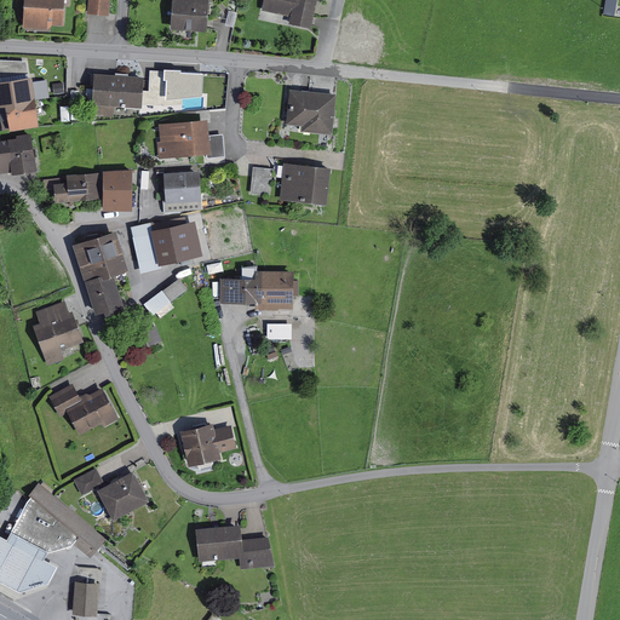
[(65,0),(27,0),(27,24),(65,26),(65,0)]
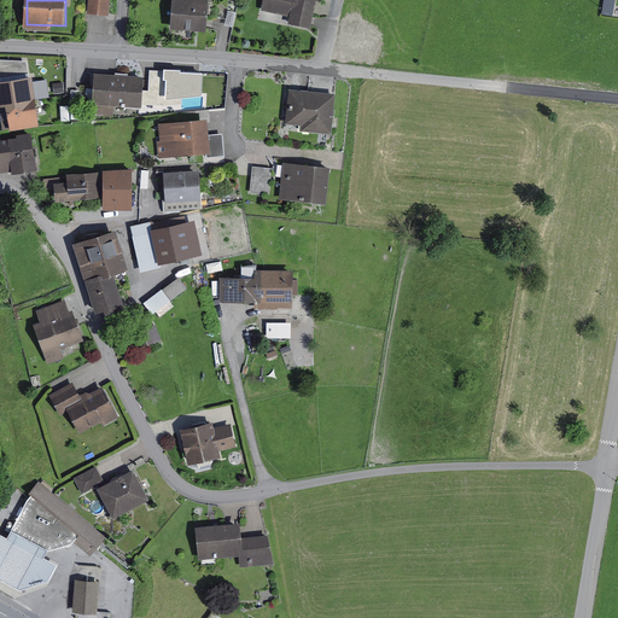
[(112,0),(94,0),(94,10),(112,11),(112,0)]
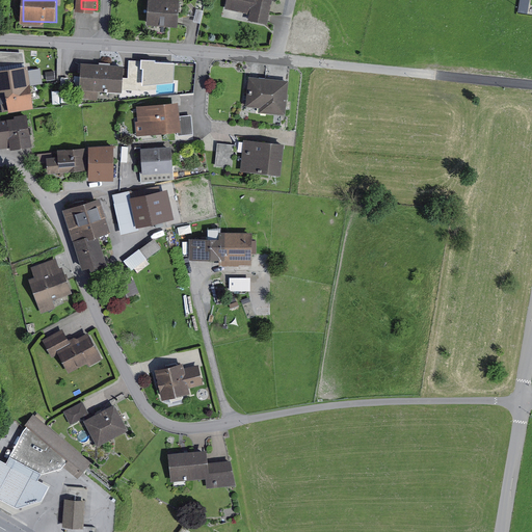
[(178,0),(153,0),(152,23),(178,24),(178,0)]
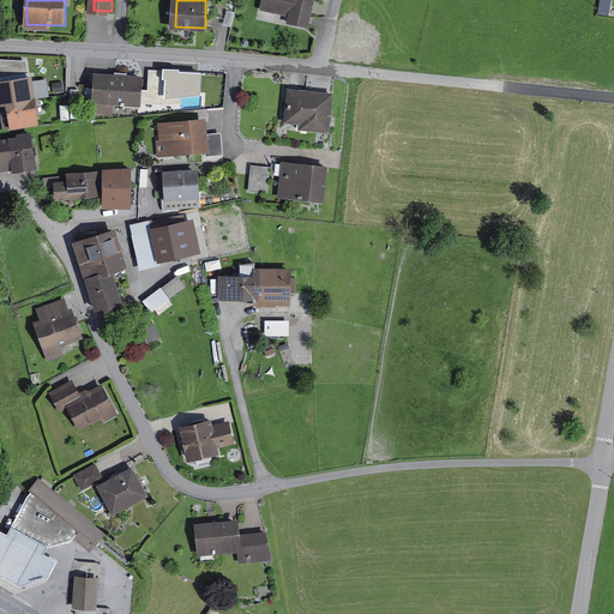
[(313,0),(268,0),(266,13),(309,22),(313,0)]
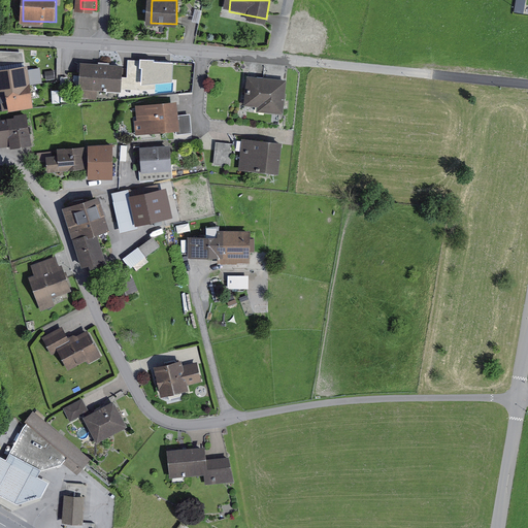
[(157,59),(142,58),(142,67),(144,67),(143,85),(175,81),(175,62),(157,61),(157,59)]
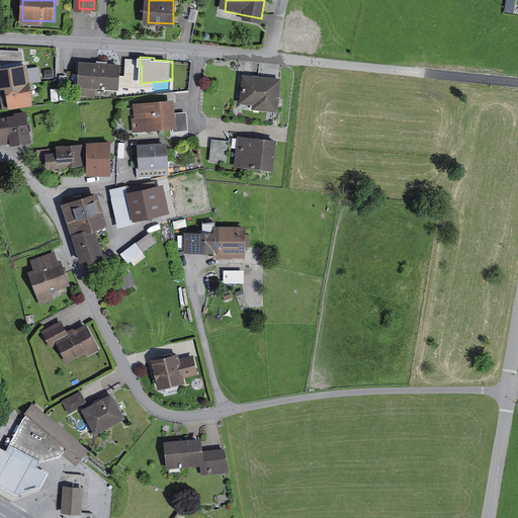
[(120,63),(82,62),(82,90),(119,90),(120,63)]
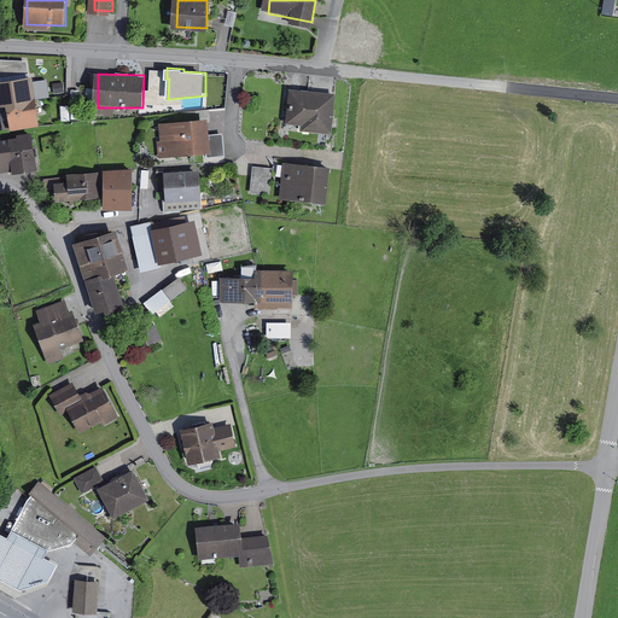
[(34,79),(1,81),(5,127),(38,124),(34,79)]
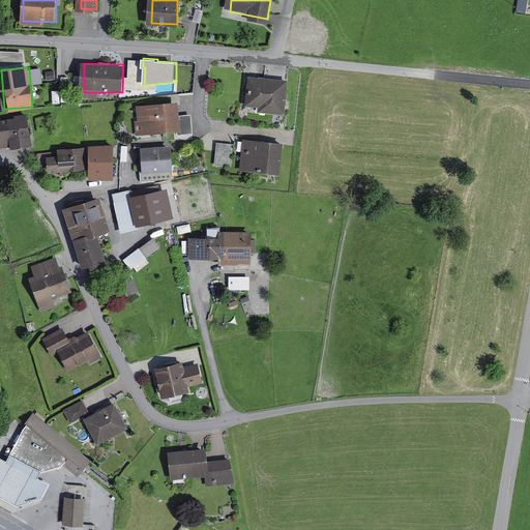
[(289,79),(256,76),(253,107),(287,110),(289,79)]
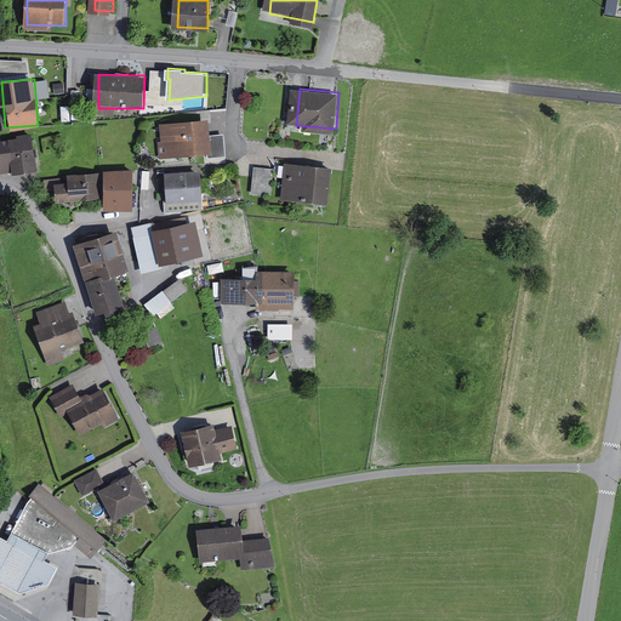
[(209,120),(165,123),(167,157),(211,154),(209,120)]
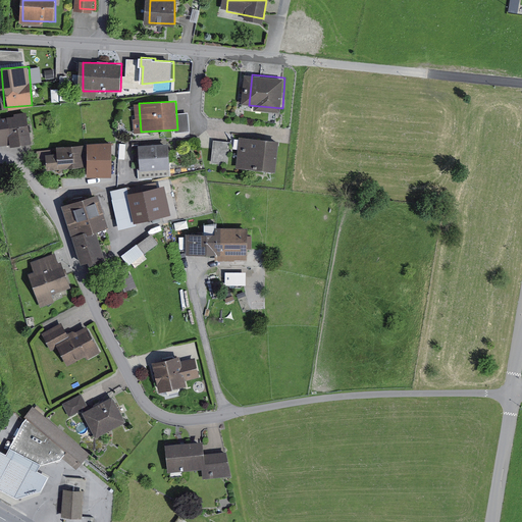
[(25,114),(0,117),(0,145),(10,144),(11,146),(30,143),(25,114)]
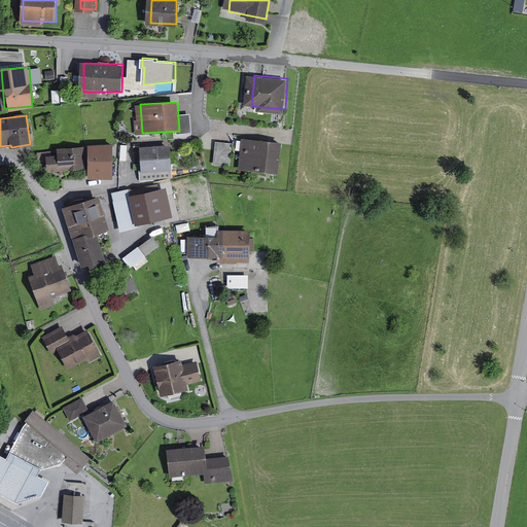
[(216,137),(215,159),(231,160),(232,138),(216,137)]
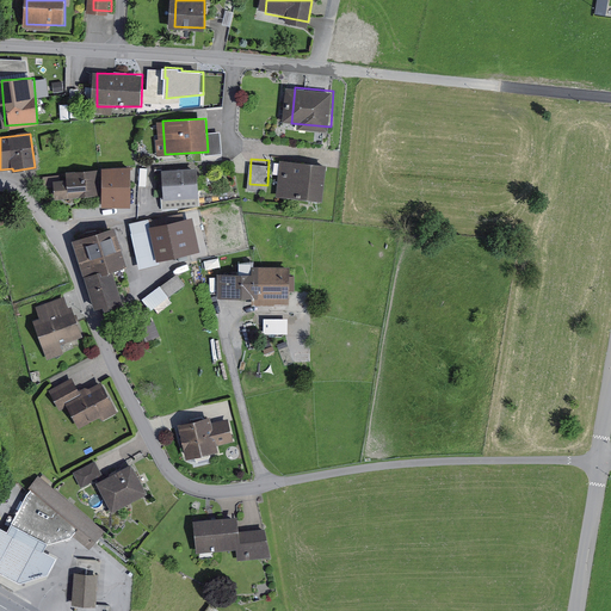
[(331,165),(282,161),(279,187),(328,192),(331,165)]
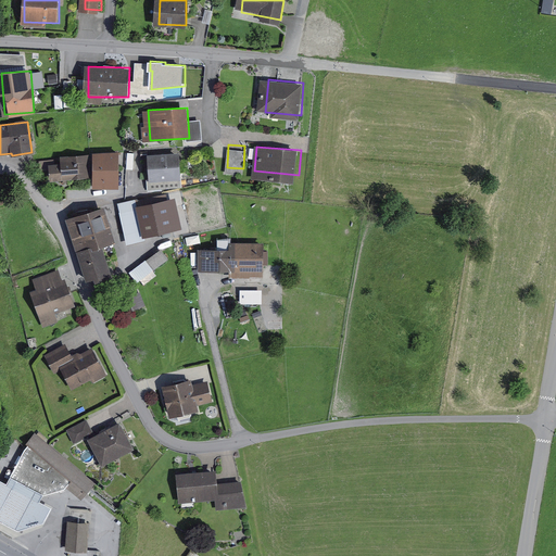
[(179,153),(147,156),(149,185),(181,181),(179,153)]
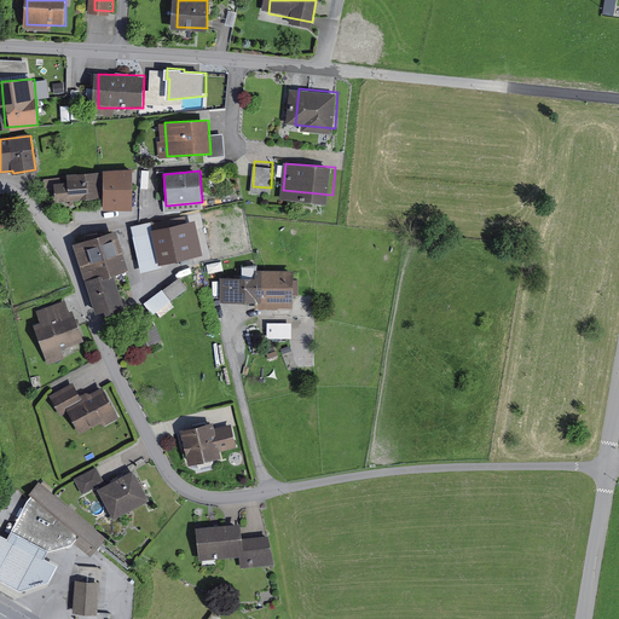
[(131,173),(105,173),(105,209),(131,210),(131,173)]
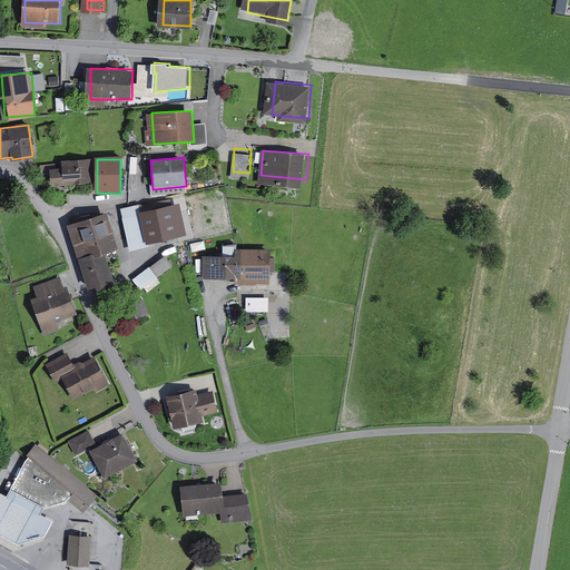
[(62,163),(62,170),(50,172),(51,186),(91,183),(89,160),(62,163)]
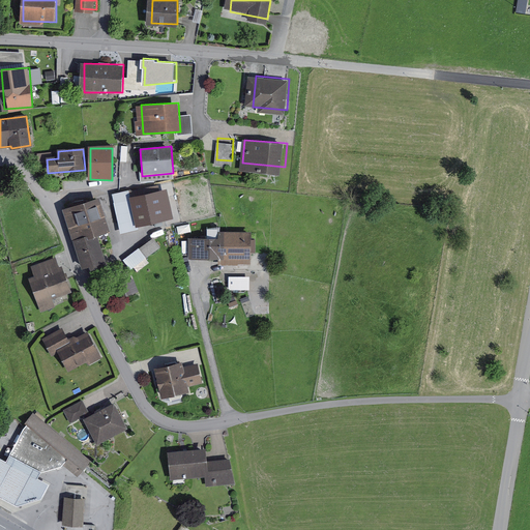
[(172,217),(166,190),(128,199),(127,193),(115,196),(123,233),(135,230),(134,226),(172,217)]
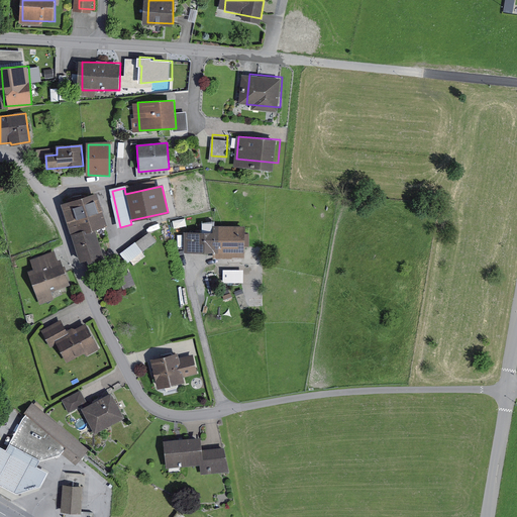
[(97,191),(62,202),(72,235),(96,227),(108,223),(97,191)]
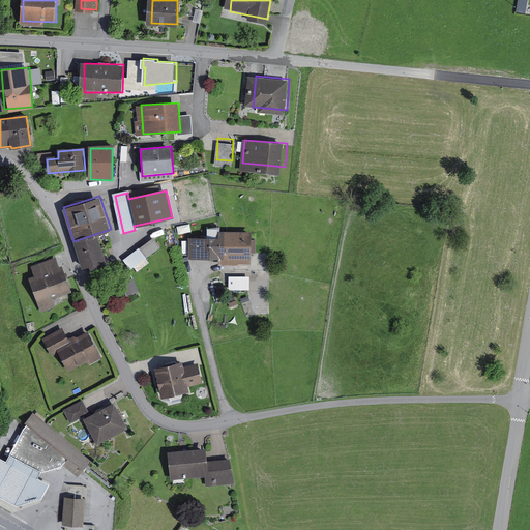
[(219,230),(219,236),(189,236),(189,257),(253,258),(253,230),(219,230)]
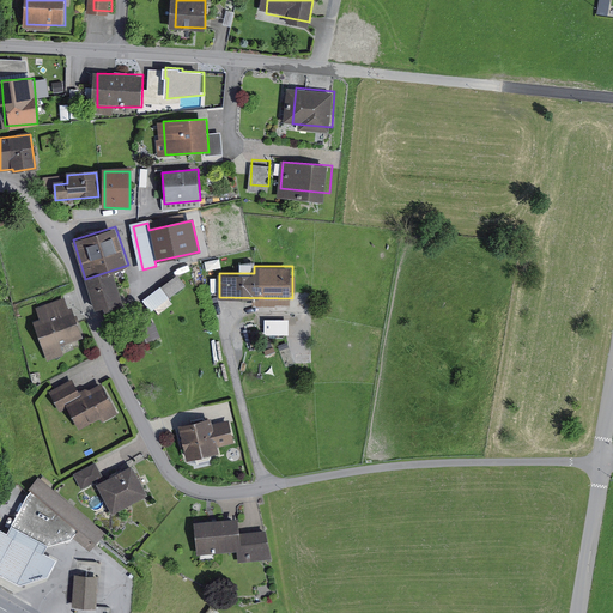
[(125,304),(114,269),(85,279),(95,309),(103,307),(104,311),(125,304)]
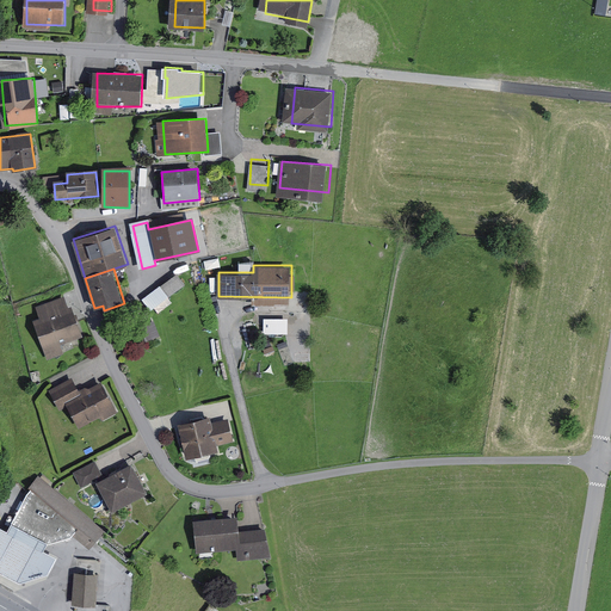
[(185,285),(178,276),(144,301),(152,310),(155,307),(159,313),(171,303),(167,298),(185,285)]
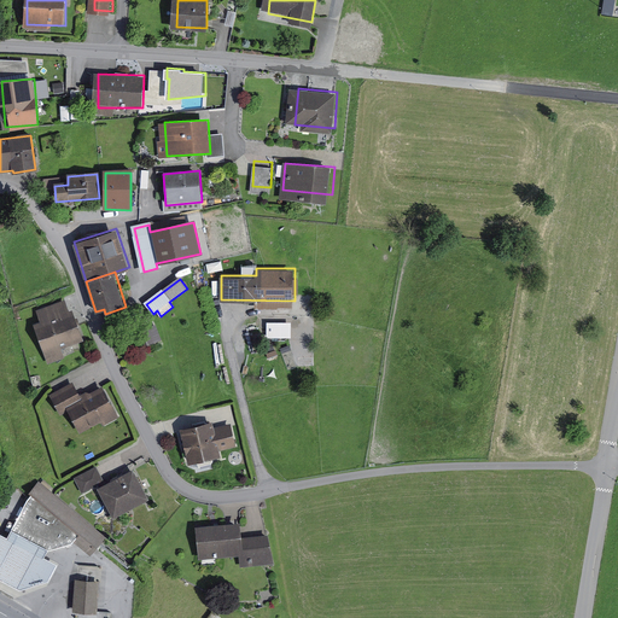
[(34,327),(51,362),(70,354),(66,345),(85,337),(66,299),(42,310),(47,320),(34,327)]
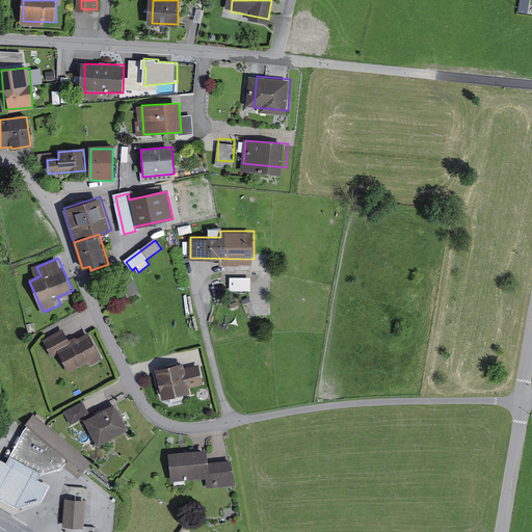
[(231,276),(231,286),(251,286),(251,276),(231,276)]
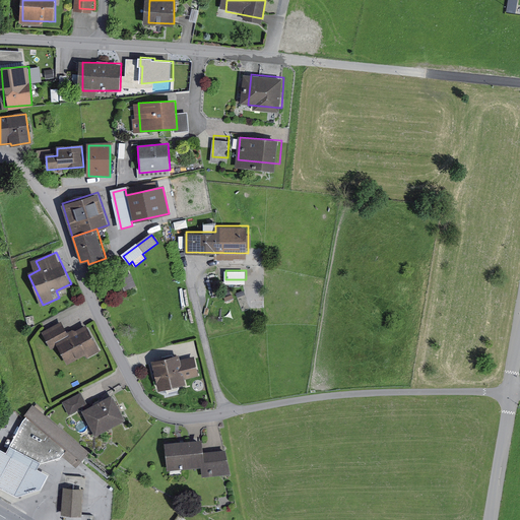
[(81,324),(66,332),(59,320),(41,330),(51,348),(57,344),(67,364),(84,353),(86,358),(96,352),(81,324)]
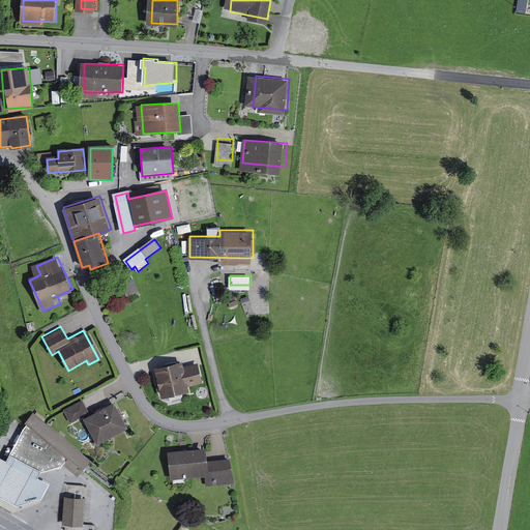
[(182,361),(153,369),(160,400),(189,392),(187,387),(203,383),(198,364),(183,369),(182,361)]
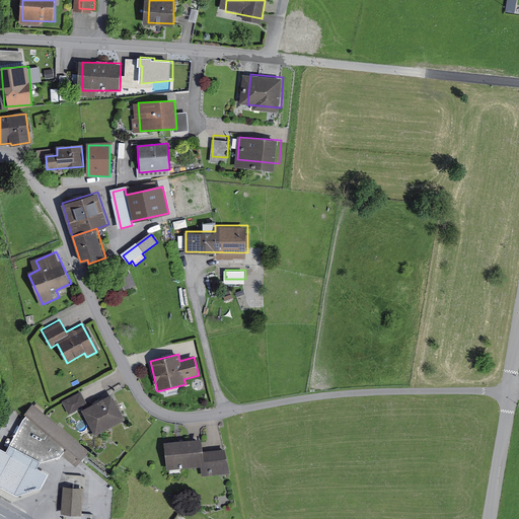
[(87,403),(81,391),(62,401),(68,414),(87,403)]
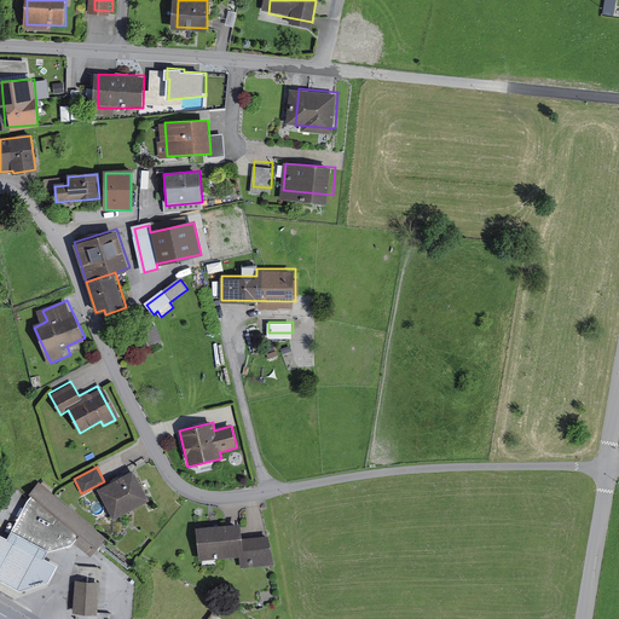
[(148,501),(133,472),(97,490),(111,519),(148,501)]
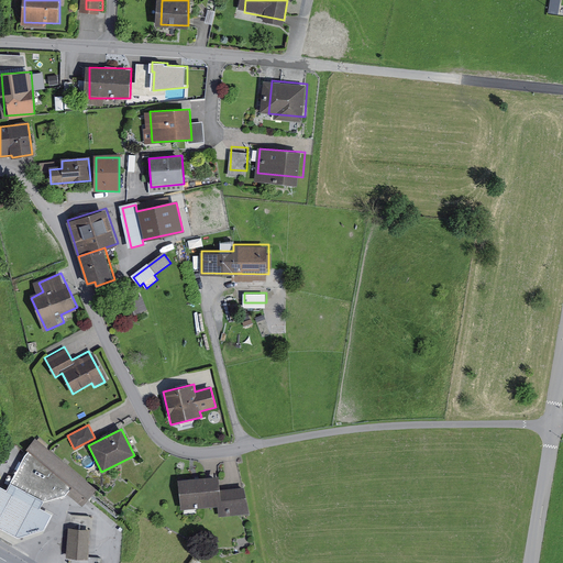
[(35,441),(26,451),(10,485),(43,503),(65,496),(69,492),(84,505),(96,490),(35,441)]
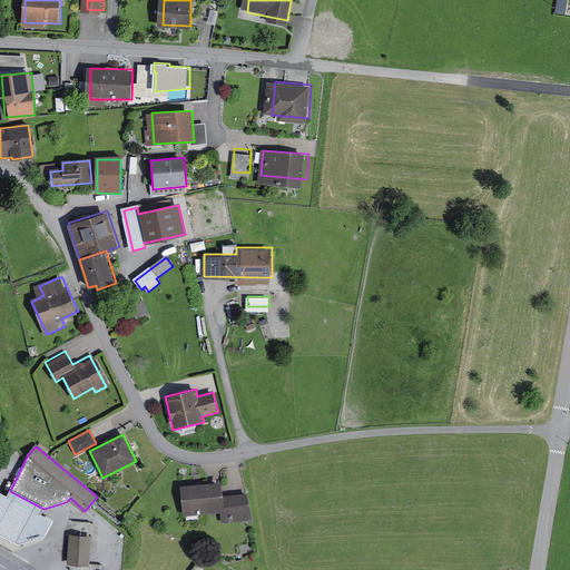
[(222,483),(179,487),(183,517),(219,513),(224,513),(223,495),(222,483)]
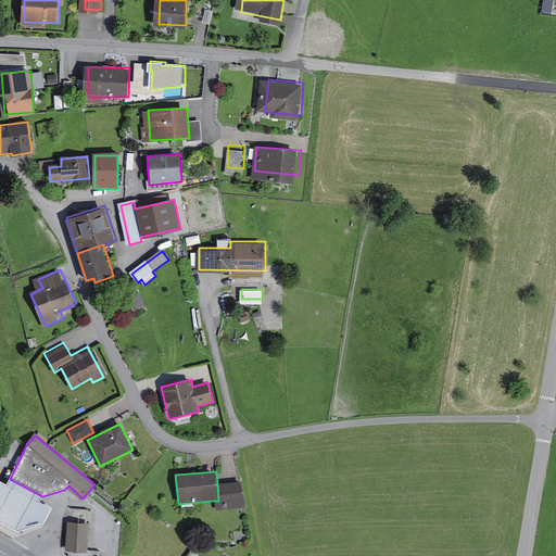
[(242,481),(217,483),(218,501),(214,501),(215,510),(245,507),(242,481)]
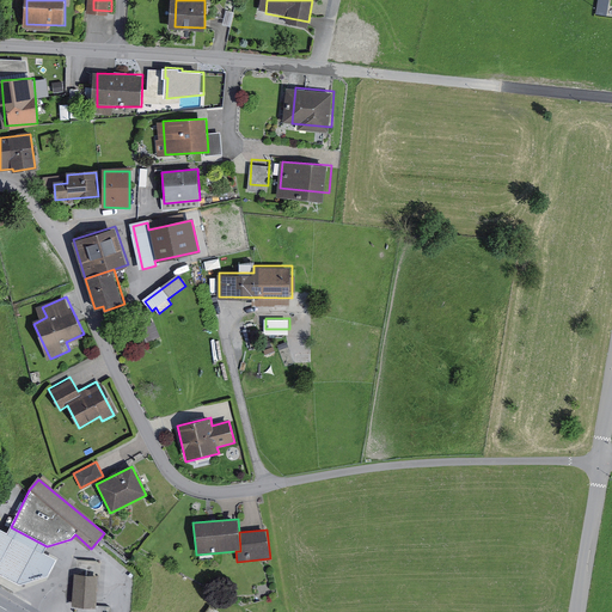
[(102,575),(77,574),(74,606),(99,606),(102,575)]
